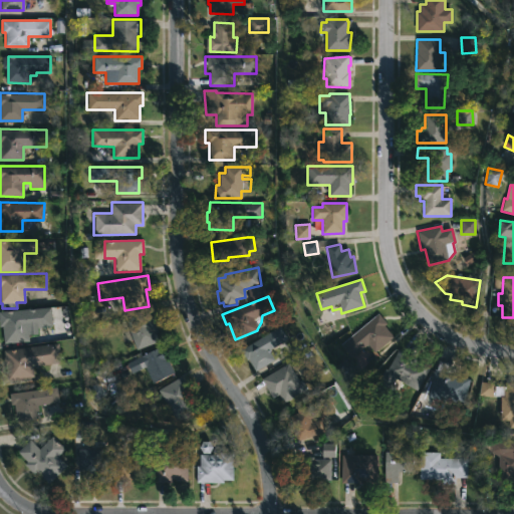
[(51,326),(27,328),(28,341),(4,343),(2,326),(0,326),(0,311),(50,307),(51,326)]
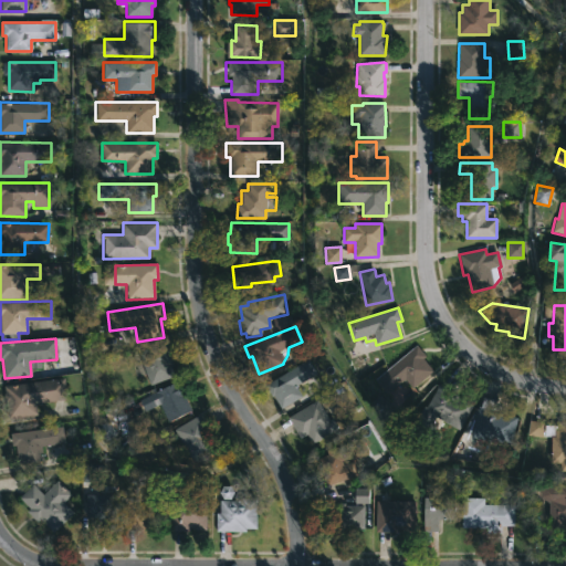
[(174,376),(150,385),(138,353),(164,343),(173,365),(170,366),(174,376)]
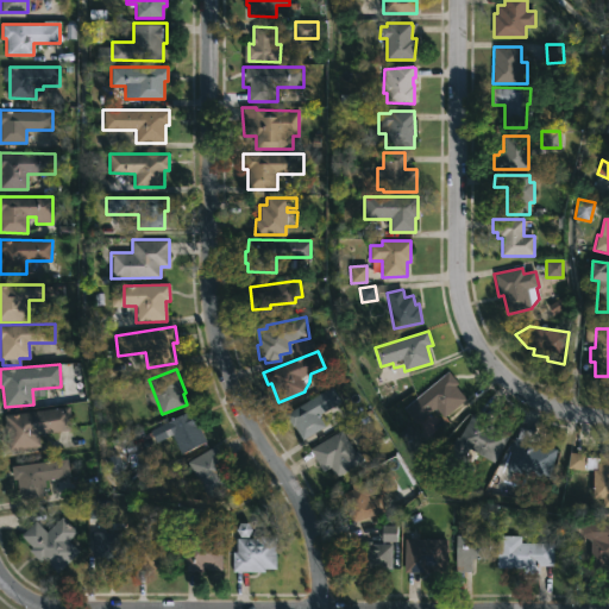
[(459,406),(444,419),(435,409),(416,425),(403,409),(447,371),(458,383),(454,387),(466,400),(459,406)]
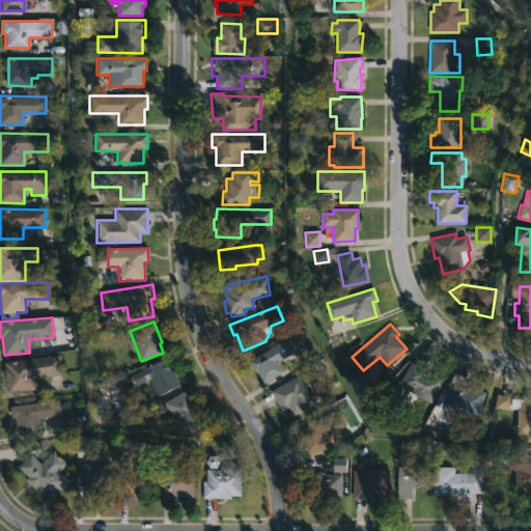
[(277,362),(283,372),(264,385),(249,362),(288,337),(297,351),(277,362)]
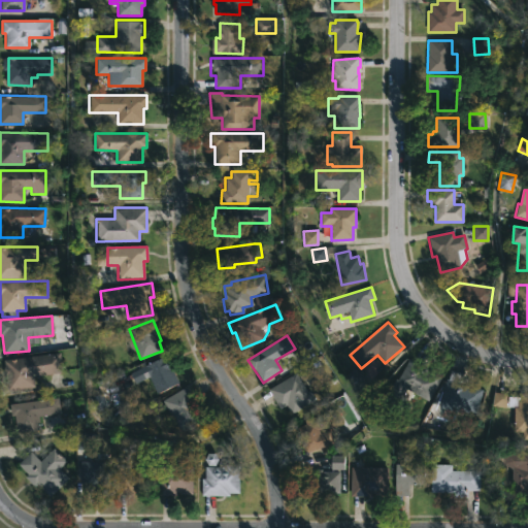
[(34,388),(6,391),(3,360),(60,353),(62,372),(33,376),(34,388)]
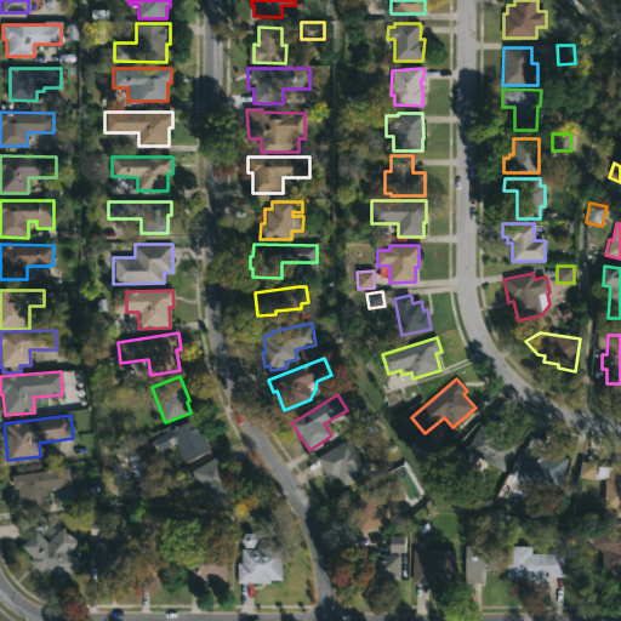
[(201,436),(210,451),(184,463),(175,444),(158,451),(152,439),(195,419),(204,434),(201,436)]
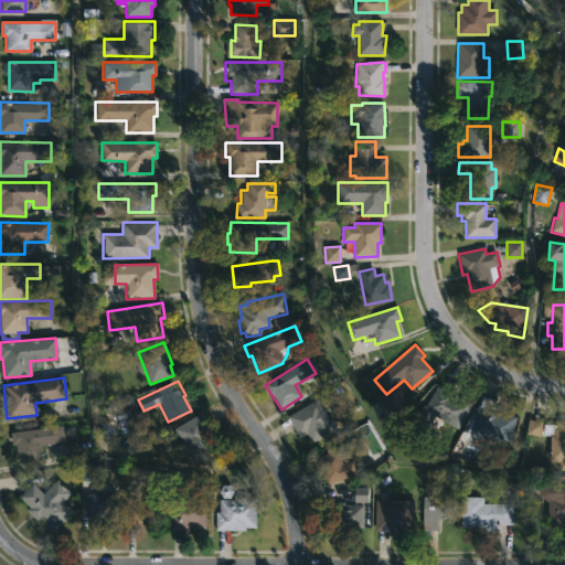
[(457,398),(459,401),(460,398),(471,405),(458,428),(436,416),(425,437),(409,428),(423,405),(425,406),(438,384),(458,396),(457,398)]
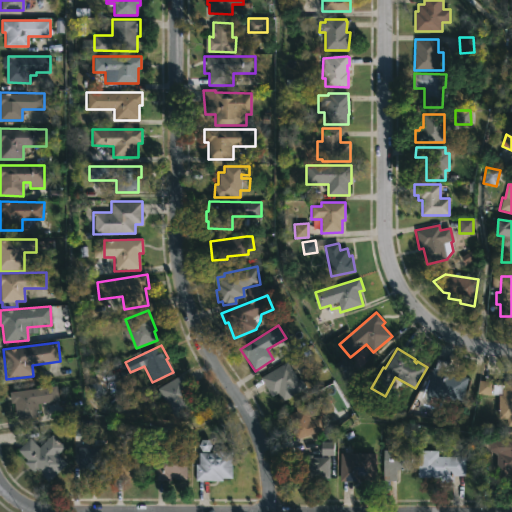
[(448,362),(445,371),(454,373),(453,376),(455,376),(456,375),(468,378),(461,405),(425,396),(433,368),(434,369),(437,359),(448,362)]
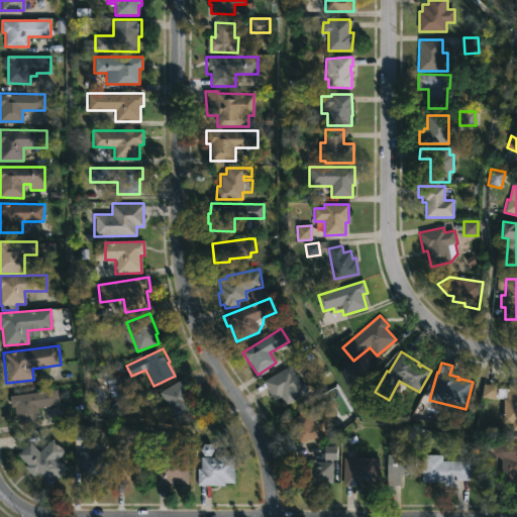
[(289,365),(301,384),(303,383),(308,392),(286,406),(280,397),(274,401),(262,382),(289,365)]
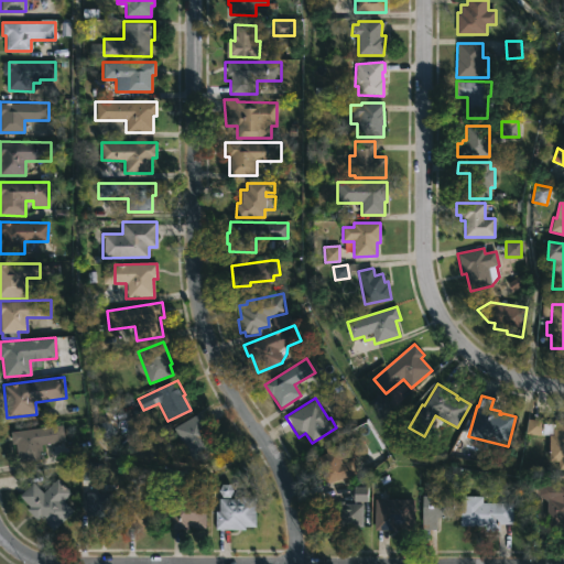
[(215,449),(193,463),(172,429),(197,413),(213,438),(209,440),(215,449)]
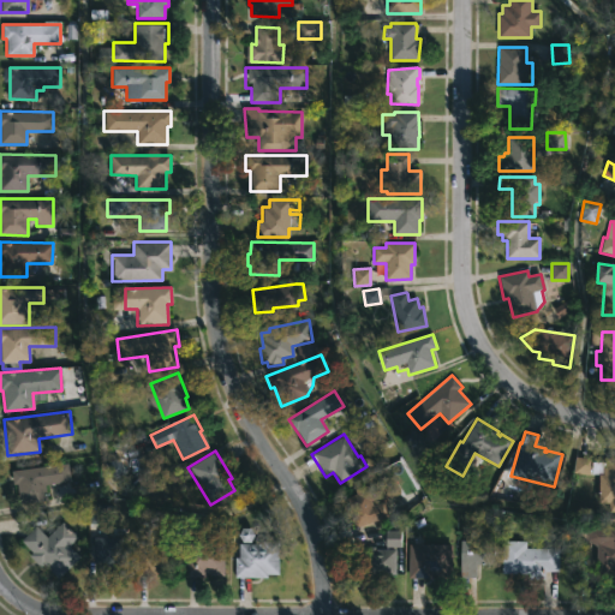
[(590,459),(593,460),(593,463),(607,463),(607,459),(614,459),(614,513),(609,513),(609,503),(599,503),(599,475),(592,475),(592,470),(590,470),(589,476),(573,473),(575,458),(590,459)]
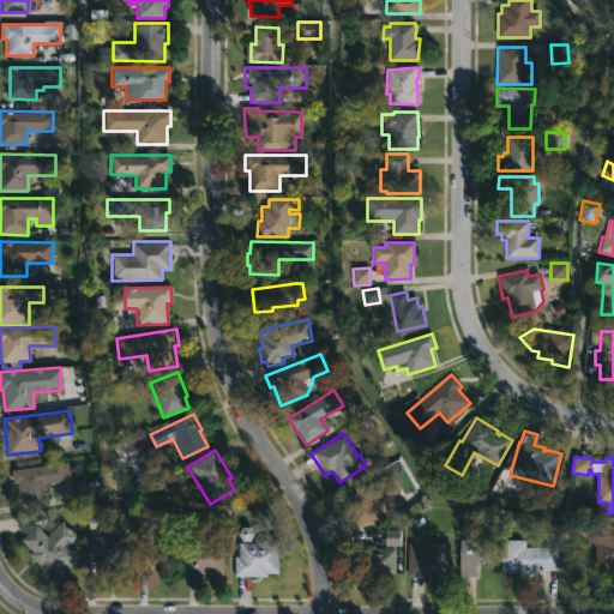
[(47,500),(16,504),(11,470),(67,463),(71,481),(44,485),(47,500)]
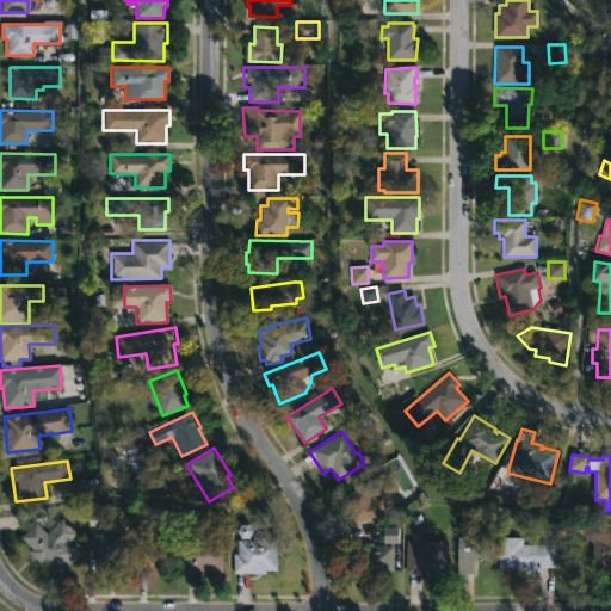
[(397,491),(380,497),(378,494),(368,498),(370,503),(381,499),(387,513),(352,525),(352,523),(347,525),(344,516),(349,513),(347,511),(340,513),(337,504),(344,501),(341,495),(353,491),(352,487),(390,473),(397,491)]
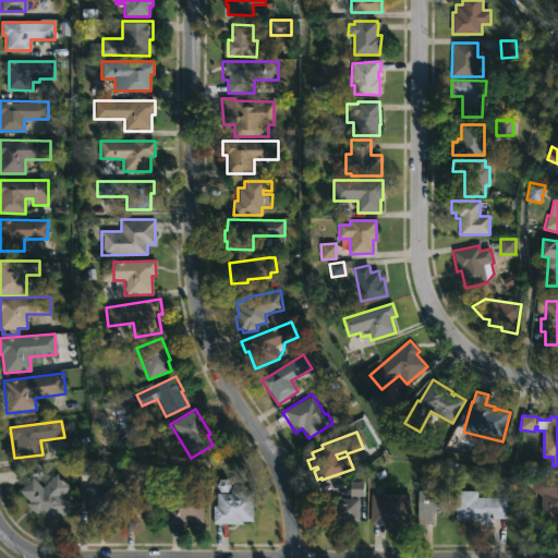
[(70,487),(61,496),(71,506),(51,525),(39,512),(36,516),(26,505),(29,501),(19,492),(33,477),(43,488),(57,474),(70,487)]
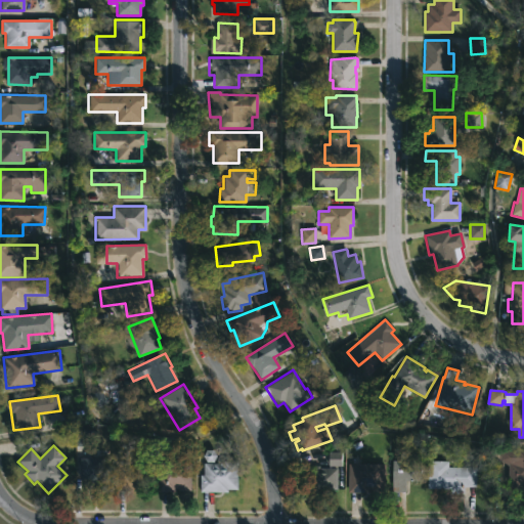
[(523,495),(509,495),(509,453),(517,453),(517,450),(523,450),(523,495)]
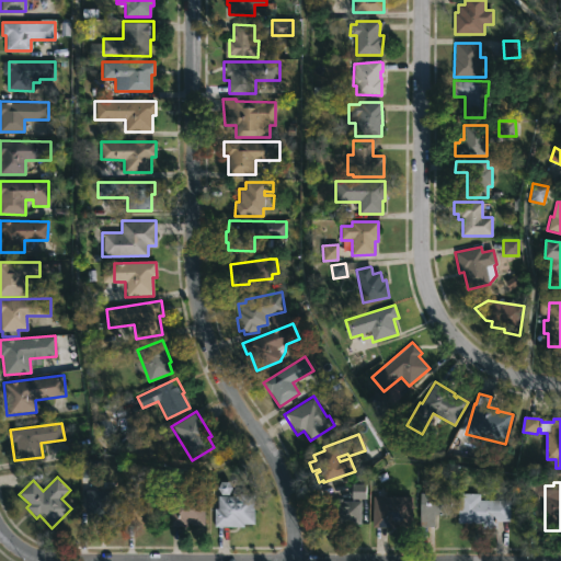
[(365,484),(351,484),(352,500),(365,500),(365,484)]
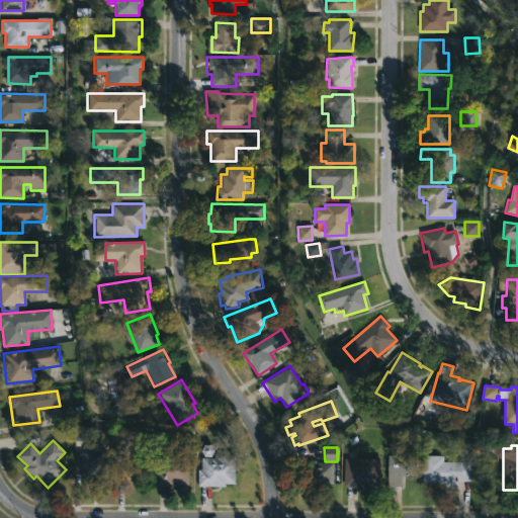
[(108,453),(107,487),(94,487),(95,476),(78,476),(78,453),(108,453)]
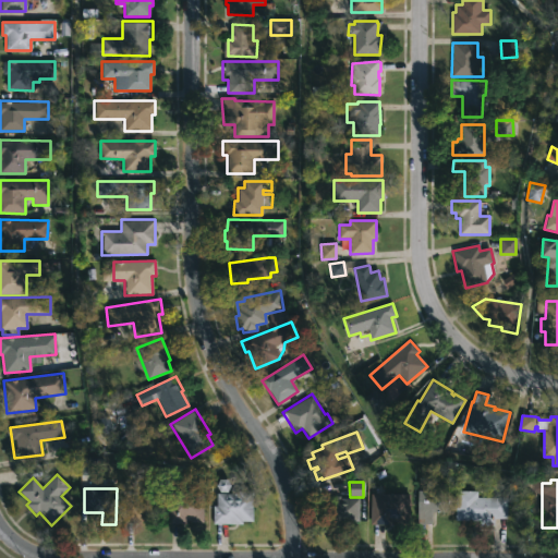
[(508,499),(507,520),(494,519),(494,522),(452,521),(453,490),(477,492),(477,498),(508,499)]
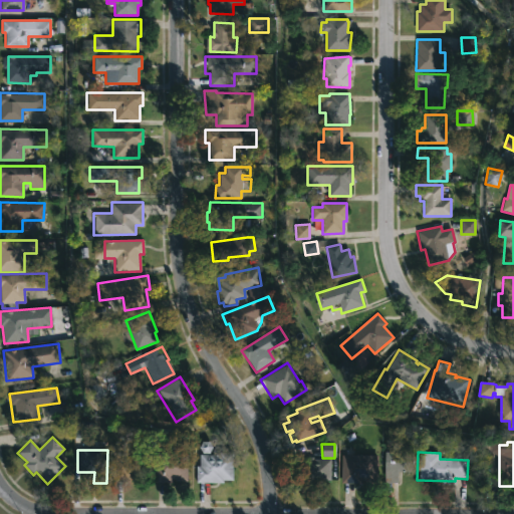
[(397,472),(398,481),(387,481),(387,472),(384,472),(384,453),(412,453),(412,472),(397,472)]
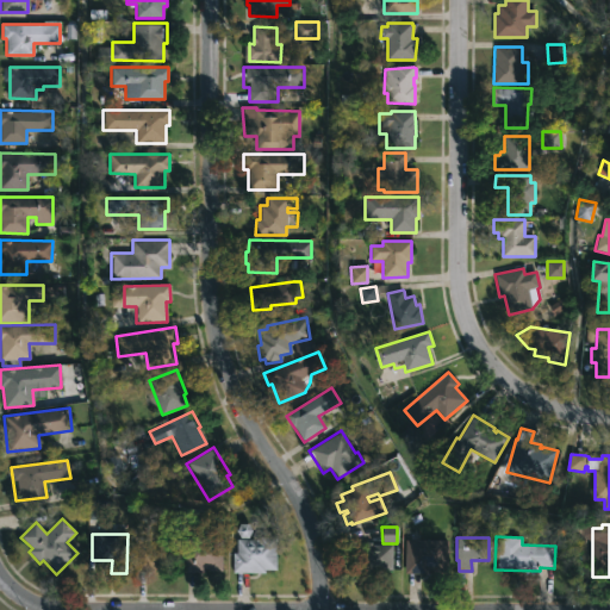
[(236,573),(232,573),(232,554),(236,554),(237,540),(277,539),(275,571),(265,571),(265,574),(236,573)]
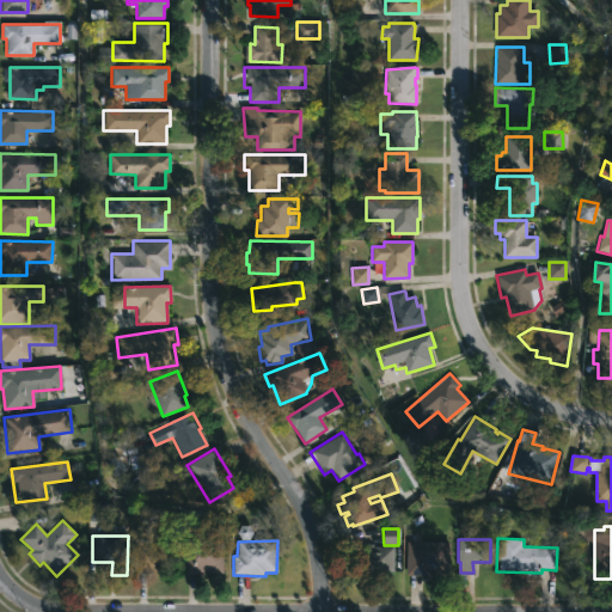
[(222,570),(222,574),(208,574),(208,571),(203,571),(203,575),(183,575),(184,542),(224,543),(222,570)]
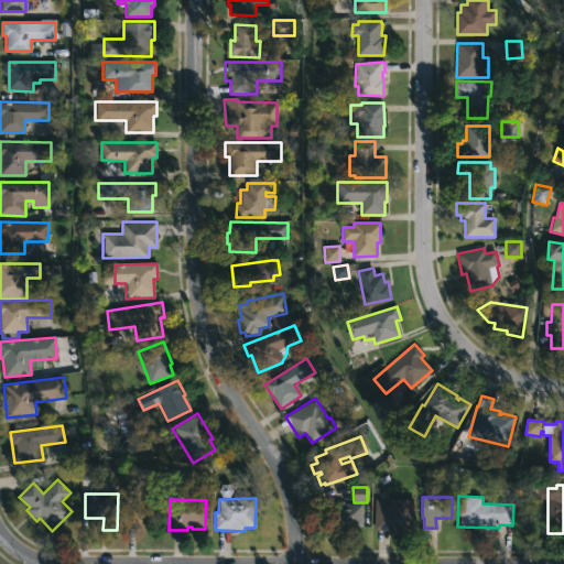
[(378,531),(373,531),(373,499),(414,499),(414,530),(378,531)]
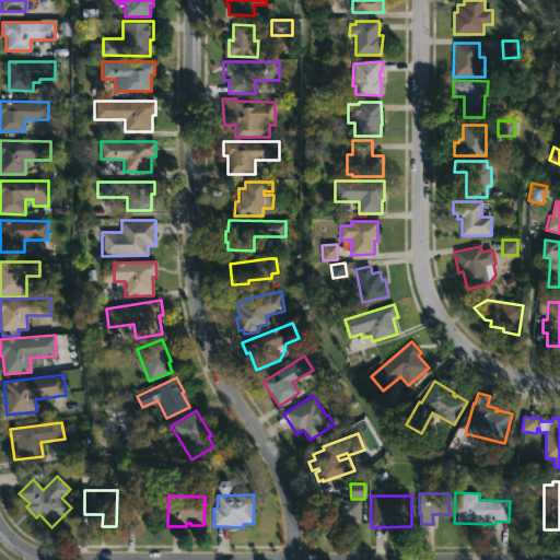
[(341,498),(341,500),(360,500),(360,526),(324,526),(324,498),(341,498)]
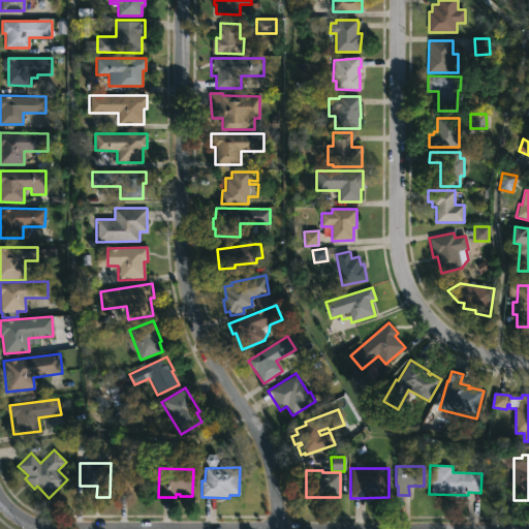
[(120,496),(117,496),(117,471),(149,471),(149,493),(132,493),(132,496),(120,496)]
